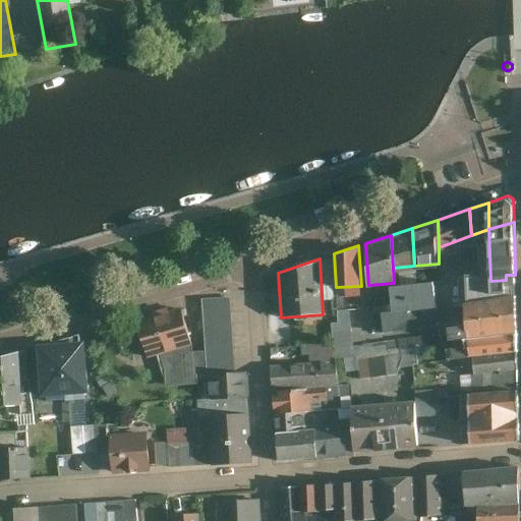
[(435,279),(394,283),(396,308),(437,304),(435,279)]
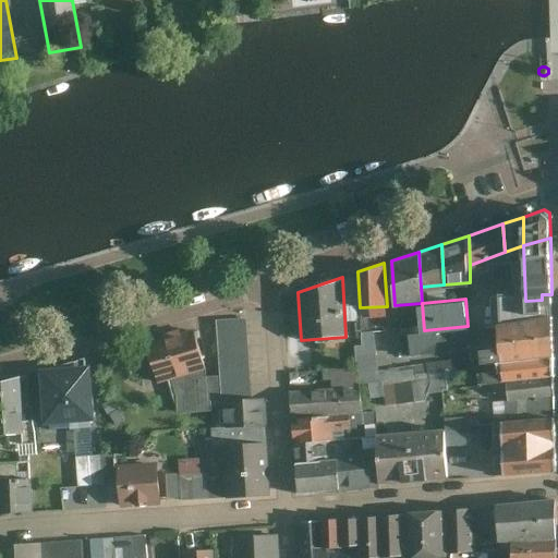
[(484,358),(511,354),(552,352),(549,314),(509,316),(510,342),(483,346),(484,358)]
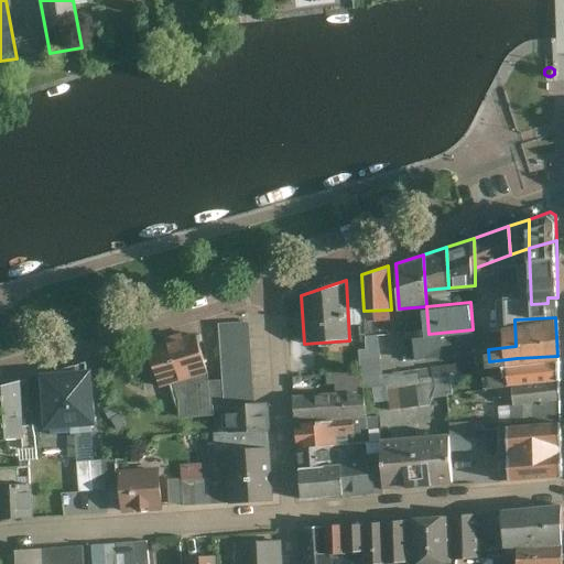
[(225,408),(253,405),(249,322),(219,324),(223,380),(225,408)]
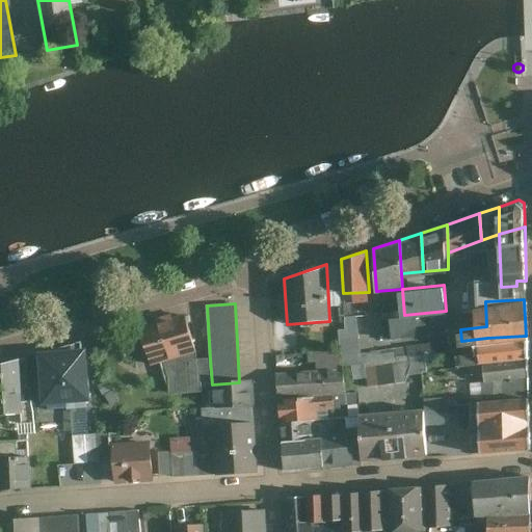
[(464,309),(446,311),(404,315),(382,316),(386,339),(466,328),(464,309)]
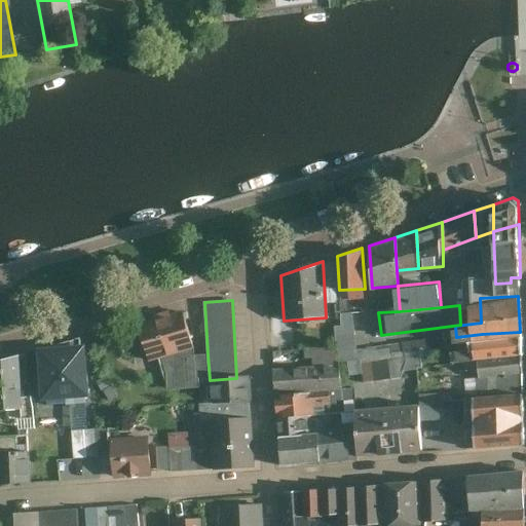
[(181,309),(138,322),(149,361),(161,355),(166,371),(166,388),(194,386),(192,354),(192,347),(181,309)]
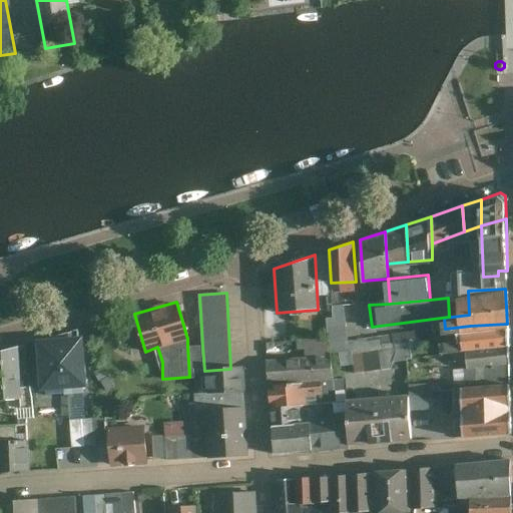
[(446,351),(471,348),(508,344),(507,324),(470,326),(471,335),(444,338),(446,351)]
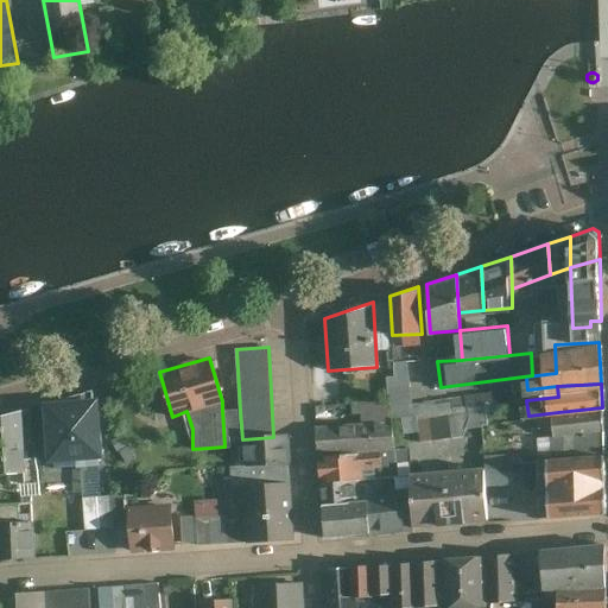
[(45,397),(49,456),(101,453),(97,393),(45,397)]
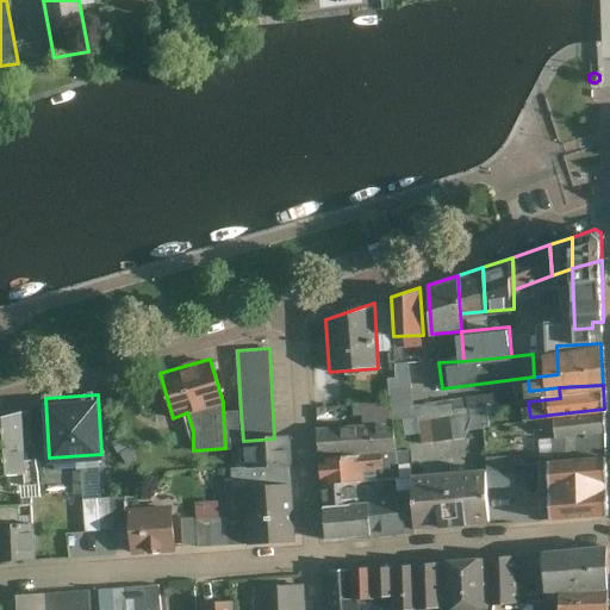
[(560,414),(561,436),(605,434),(604,409),(560,414)]
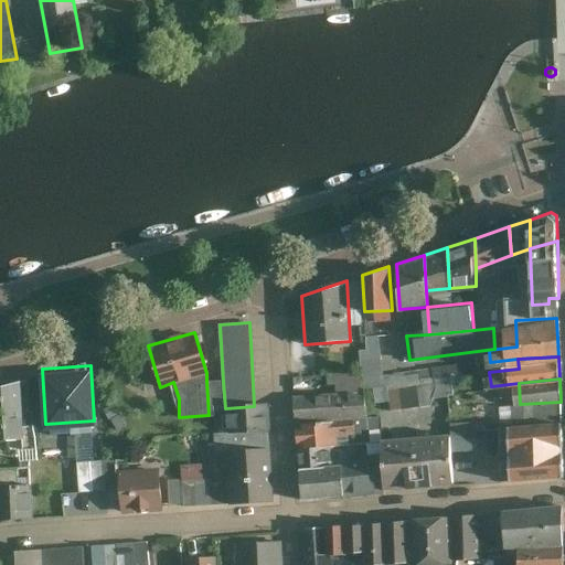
[(223,381),(206,381),(209,415),(225,415),(225,408),(223,381)]
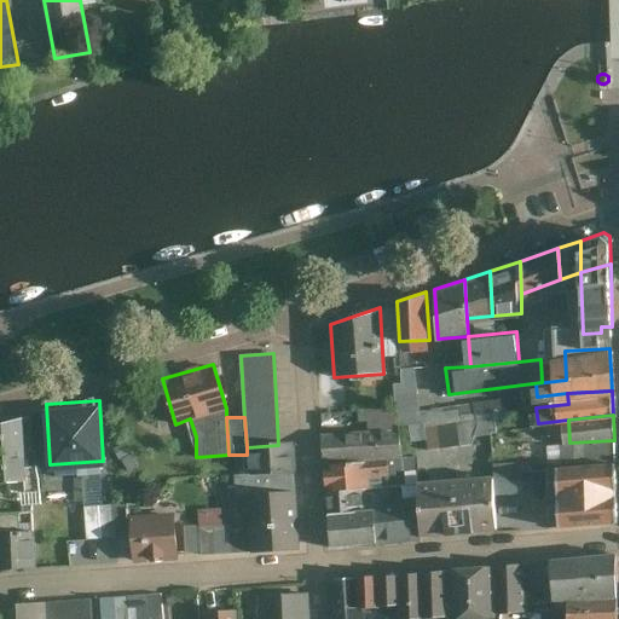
[(0,485),(27,484),(23,421),(0,427),(0,485)]
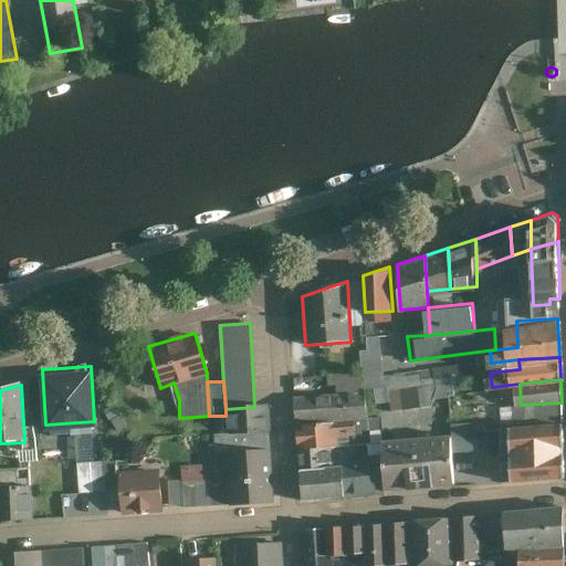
[(296,425),(355,420),(368,419),(367,392),(295,397),(296,425)]
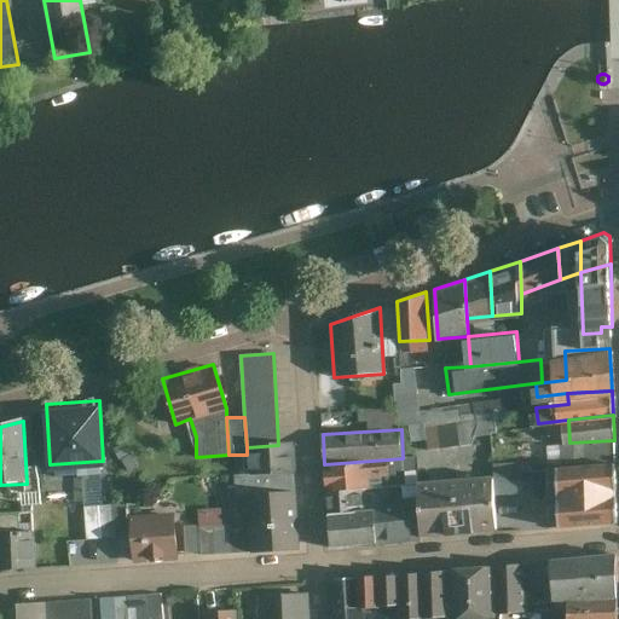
[(570,443),(571,467),(615,464),(614,440),(570,443)]
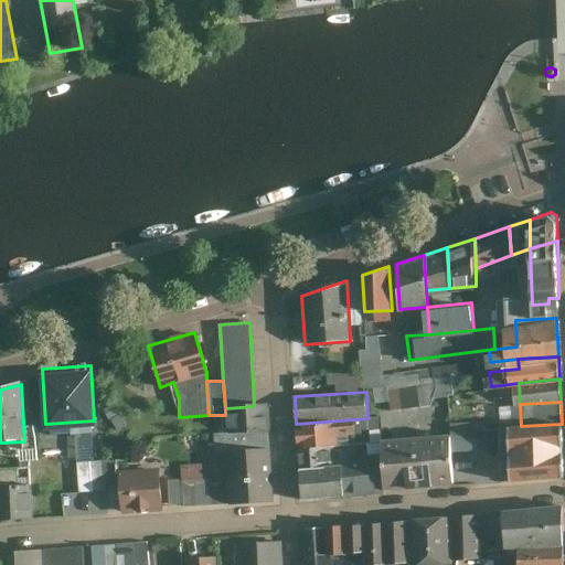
[(254,406),(225,408),(225,415),(226,432),(270,429),(268,405),(254,406)]
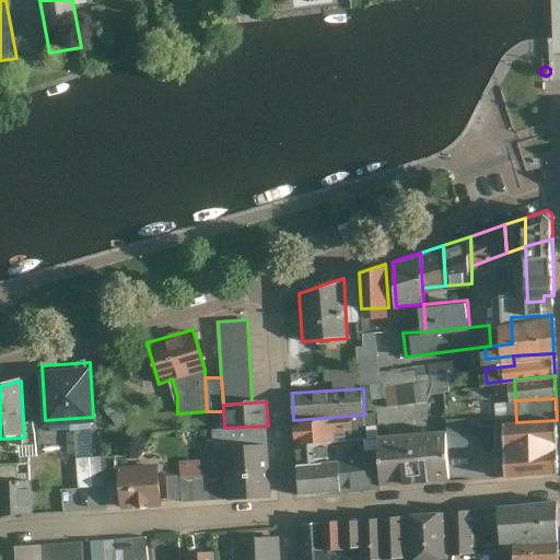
[(293,420),(295,443),(334,440),(333,430),(352,429),(351,416),(293,420)]
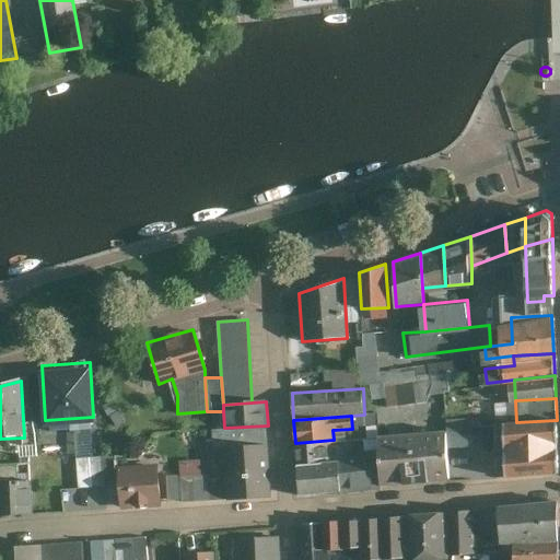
[(557,420),(516,422),(502,422),(505,476),(559,473),(557,420)]
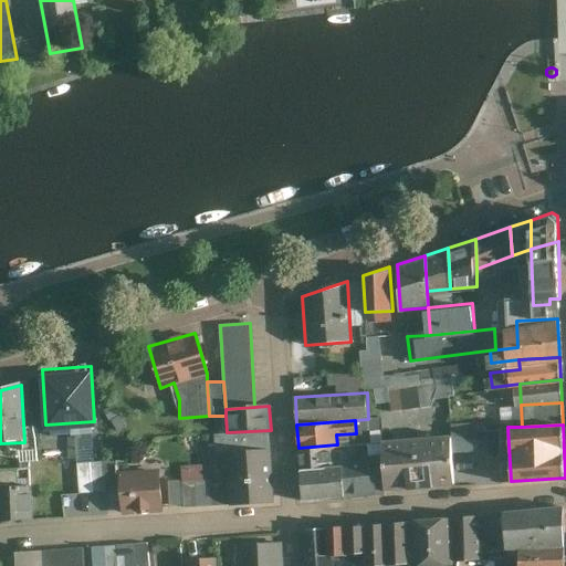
[(271,430),(227,432),(215,433),(216,453),(228,453),(272,450),(271,430)]
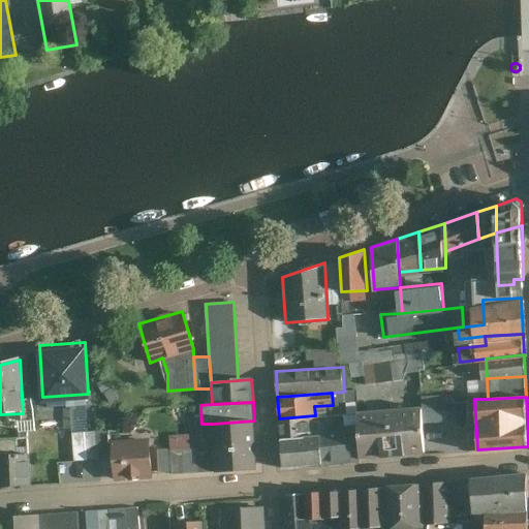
[(354,411),(356,430),(360,461),(425,455),(422,406),(354,411)]
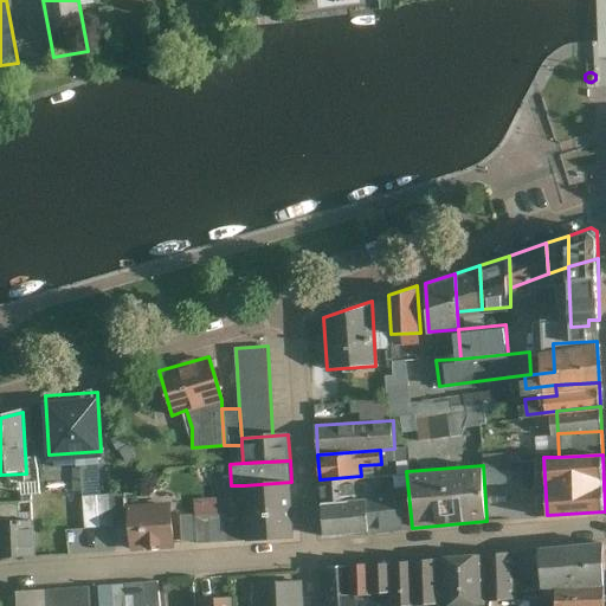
[(320,479),(321,501),(362,497),(361,476),(320,479)]
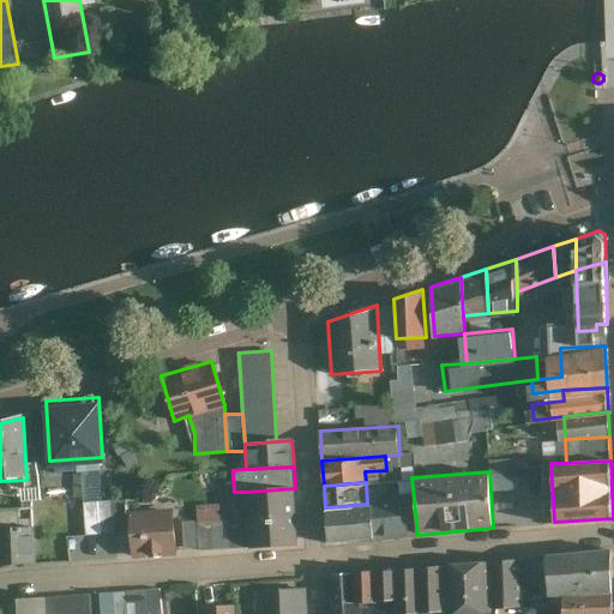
[(295,488),(247,492),(251,549),(299,546),(295,488)]
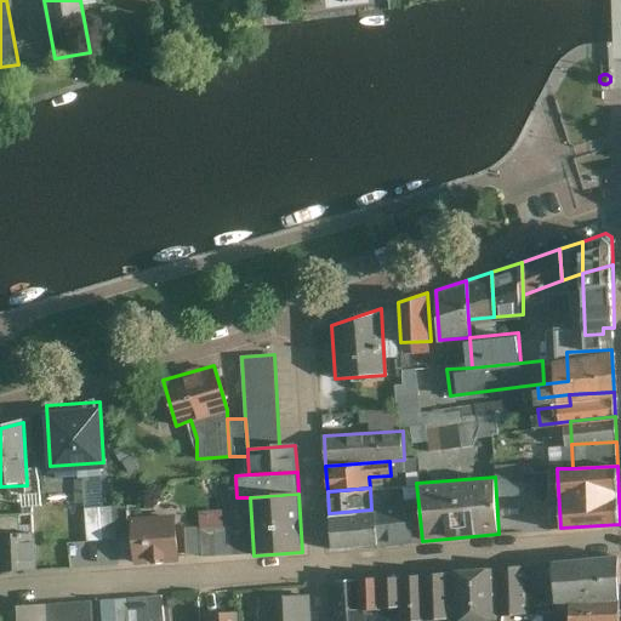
[(376,510),(380,545),(422,541),(419,505),(376,510)]
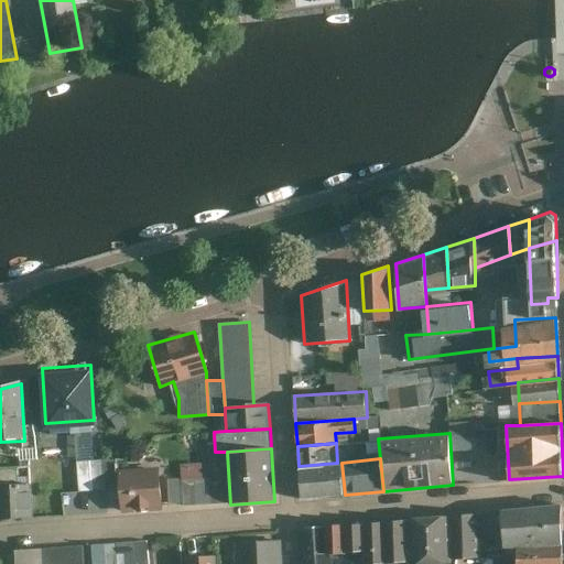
[(97,492),(95,462),(72,463),(74,495),(97,492)]
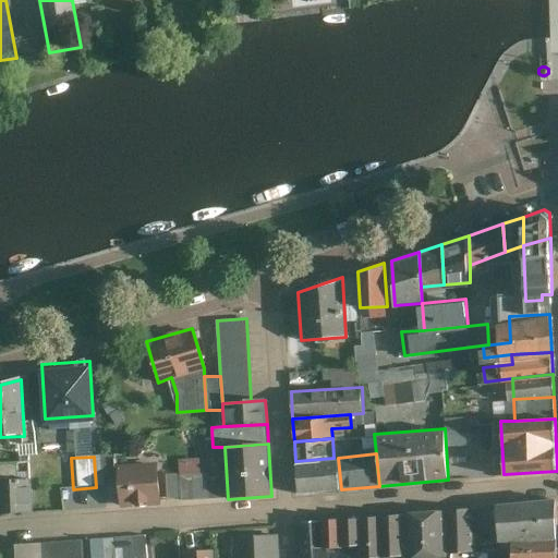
[(334,458),(295,461),(299,494),(341,489),(338,458),(334,458)]
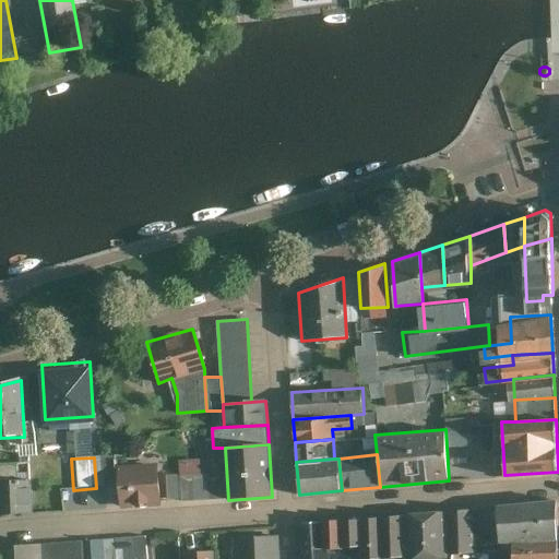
[(0,513),(31,512),(30,492),(28,462),(0,462),(0,513)]
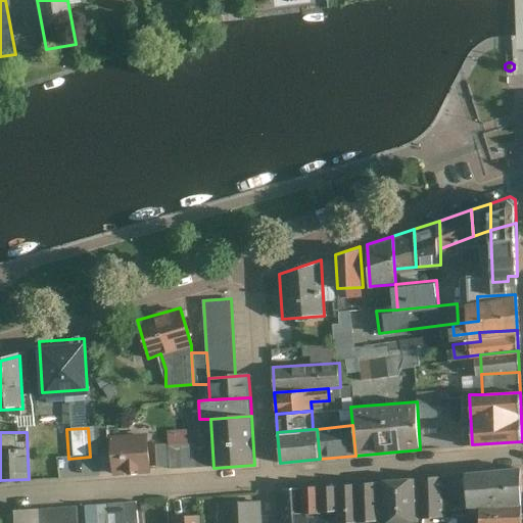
[(147,433),(109,436),(111,473),(150,471),(147,433)]
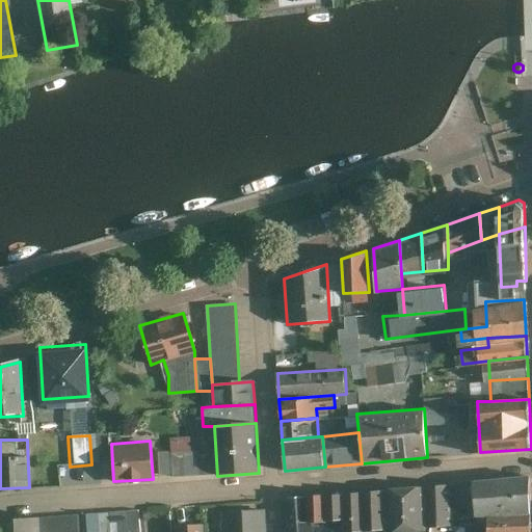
[(211,451),(173,453),(174,477),(213,475),(211,451)]
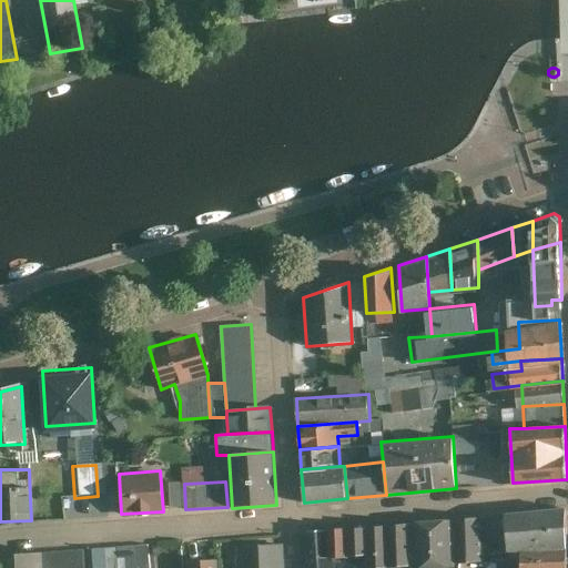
[(182,508),(181,483),(169,483),(170,508),(182,508)]
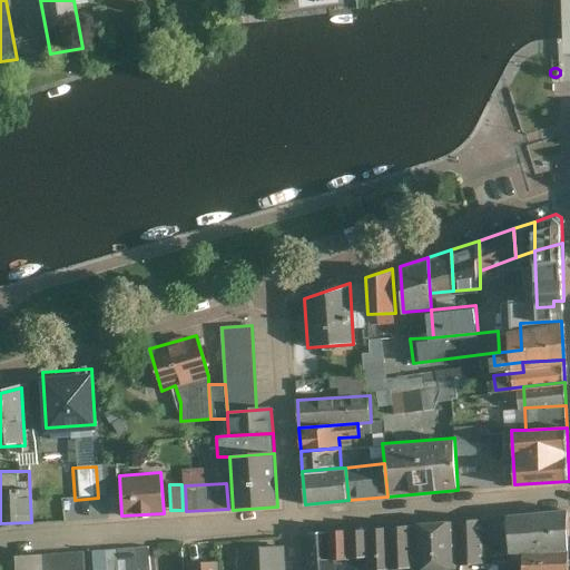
[(511,552),(524,551),(569,549),(568,511),(510,513),(511,552)]
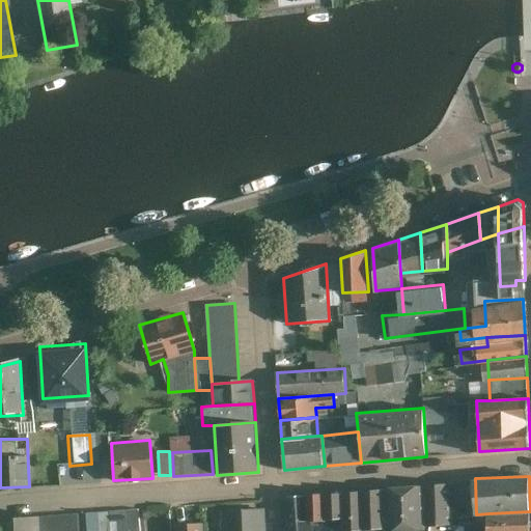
[(450,525),(448,483),(425,485),(427,526),(450,525)]
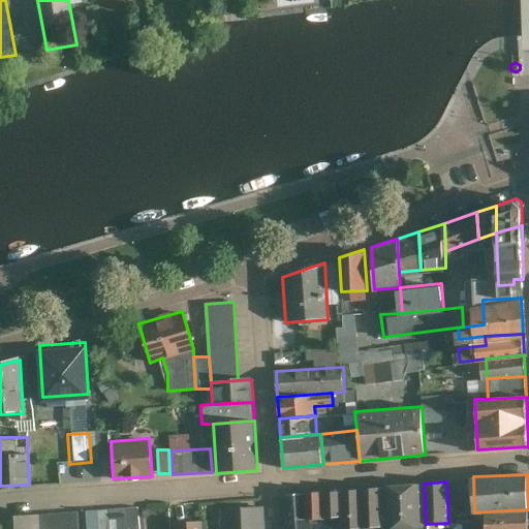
[(426,527),(426,524),(424,484),(381,486),(383,528),(426,527)]
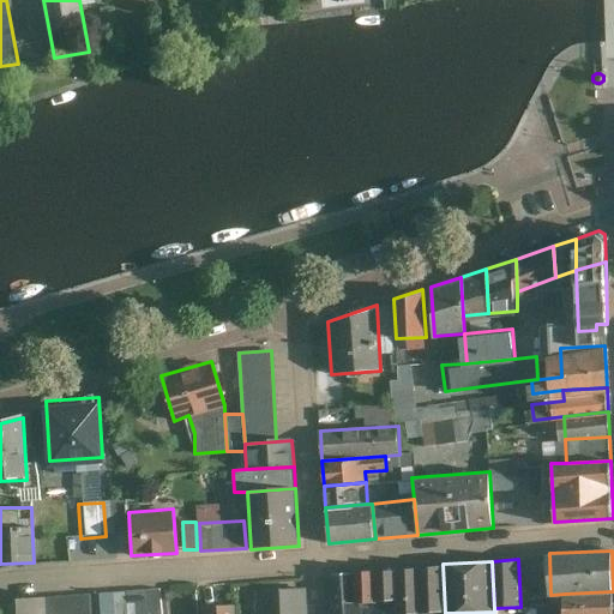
[(445,613),(443,564),(417,565),(420,613),(445,613)]
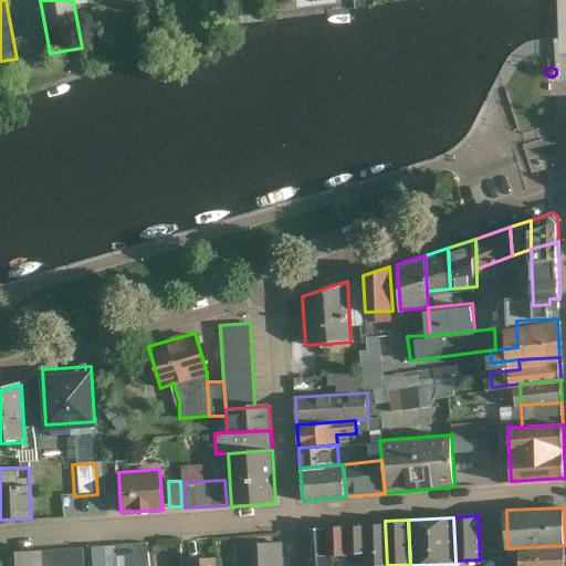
[(365,565),(370,565),(387,565),(385,521),(365,522),(366,553),(365,565)]
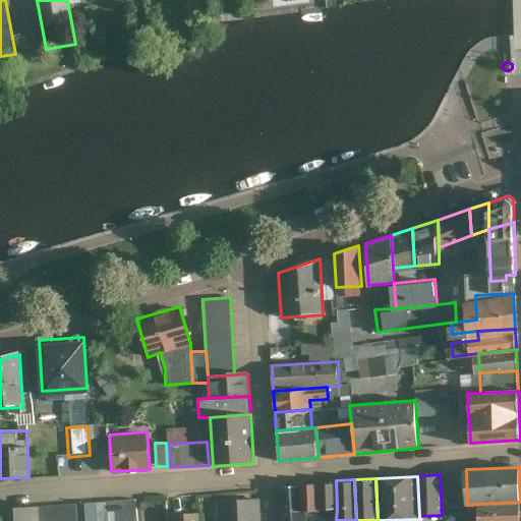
[(337,509),(336,480),(316,481),(319,510),(337,509)]
